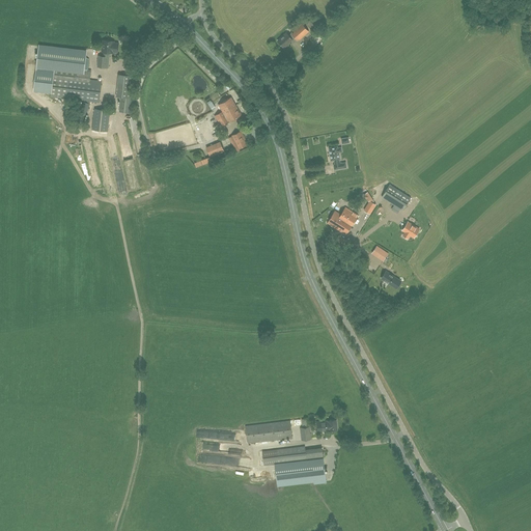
[(313,27),(320,21),(315,15),(308,21),(313,27)]
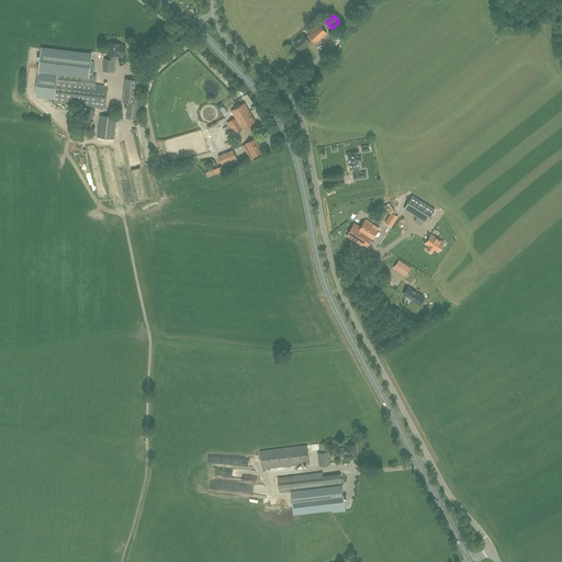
[(301,51),(310,42),(313,46),(315,44),(327,33),(319,25),(305,37),(303,35),(294,43),(301,51)]
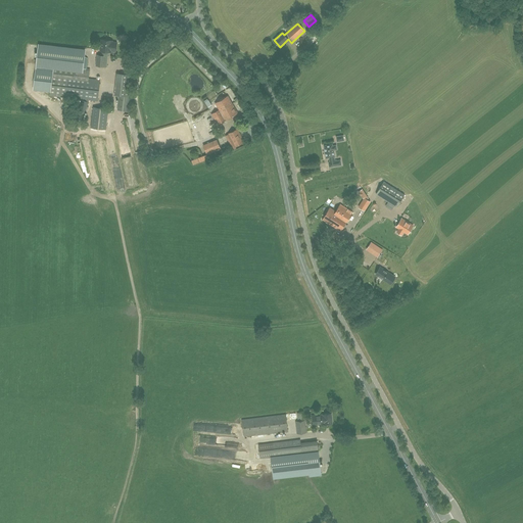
[(111,51),(116,51),(116,43),(112,42),(112,41),(101,40),(100,51),(101,51),(101,55),(97,55),(96,65),(106,66),(108,52),(111,52),(111,51)]
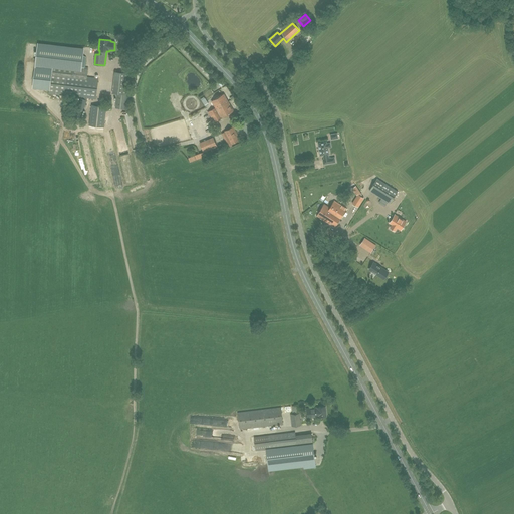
[(98,78),(87,77),(88,68),(81,67),(83,50),(38,44),(33,86),(49,88),(49,94),(95,99),(98,78)]
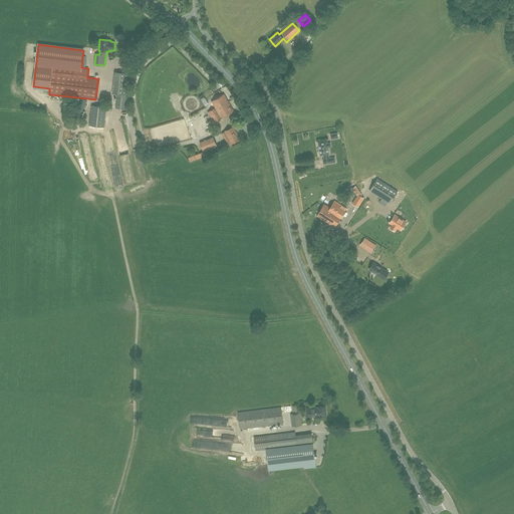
[(114,72),(112,93),(117,94),(115,108),(125,109),(130,73),(114,72)]
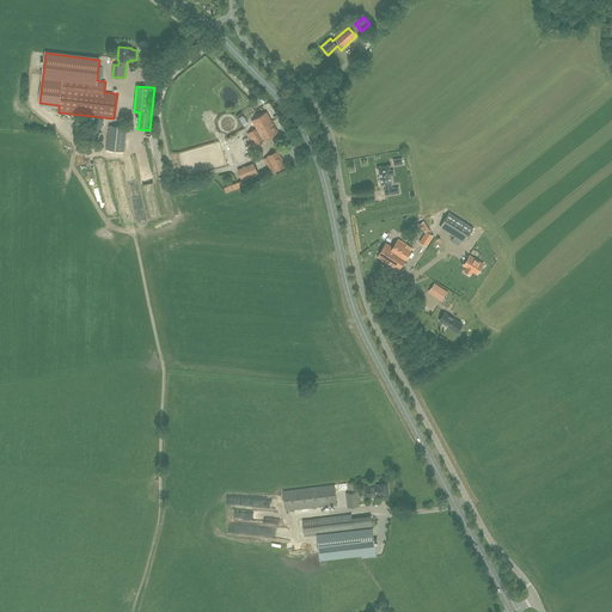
[(279,133),(273,124),(267,112),(251,121),(256,129),(248,134),(255,147),(279,133)]
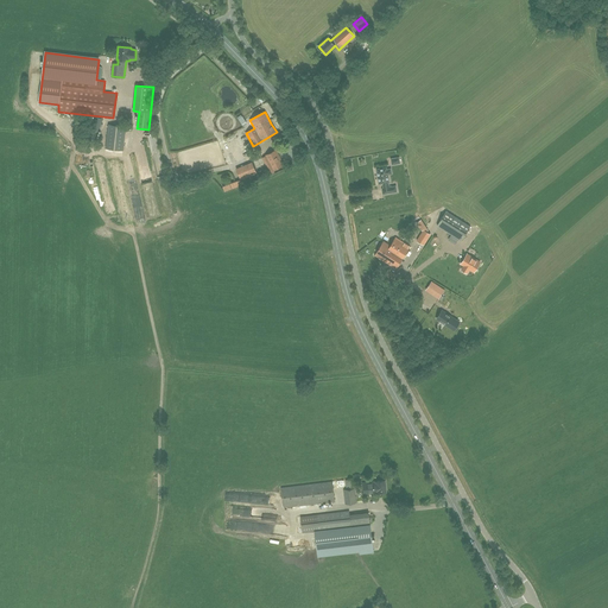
[(95,143),(103,119),(94,116),(86,139),(95,143)]
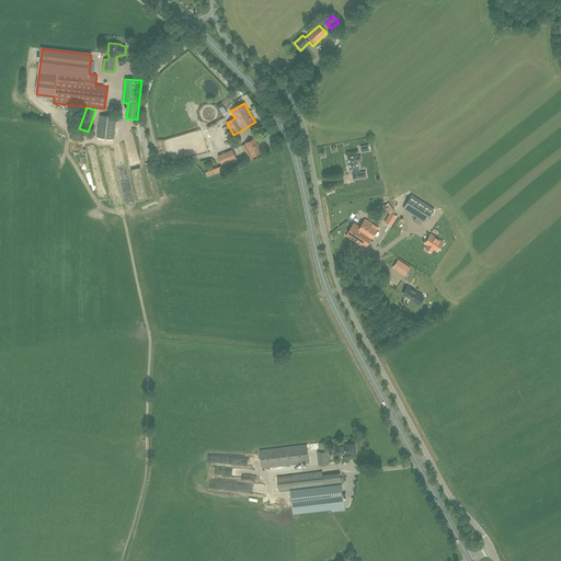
[(98,137),(113,139),(116,117),(100,115),(98,137)]
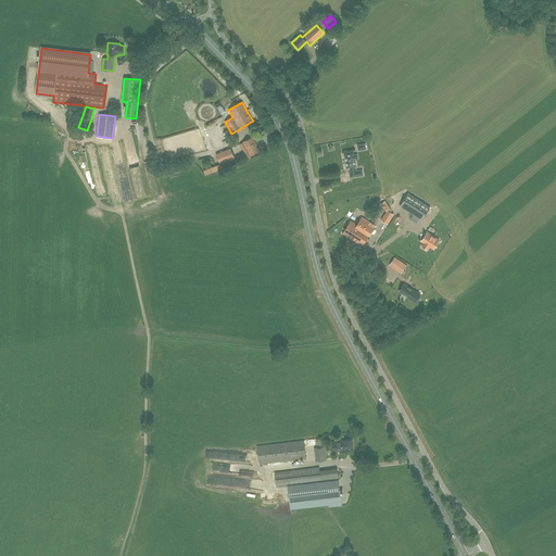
[(250,156),(260,151),(252,138),(242,142),(242,143),(239,144),(248,160),(251,159),(250,156)]
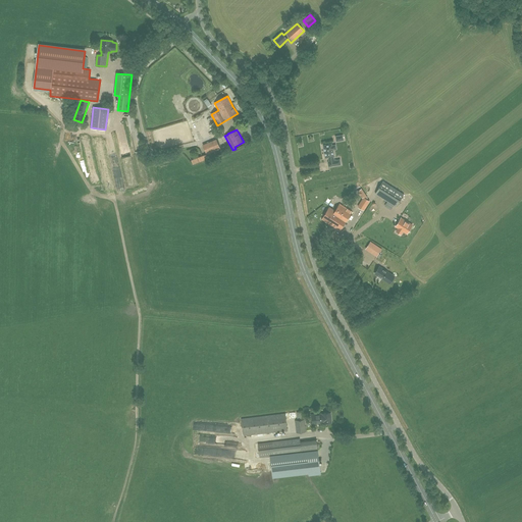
[(328,167),(341,165),(340,160),(333,161),(333,157),(334,157),(332,149),(336,149),(335,145),(332,146),(331,144),(323,146),(325,158),(329,158),(329,161),(327,162),(328,167)]
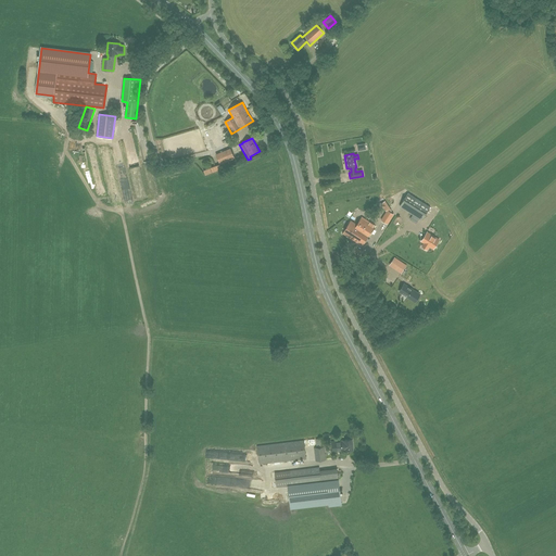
[(400,206),(421,220),(430,207),(408,193),(400,206)]
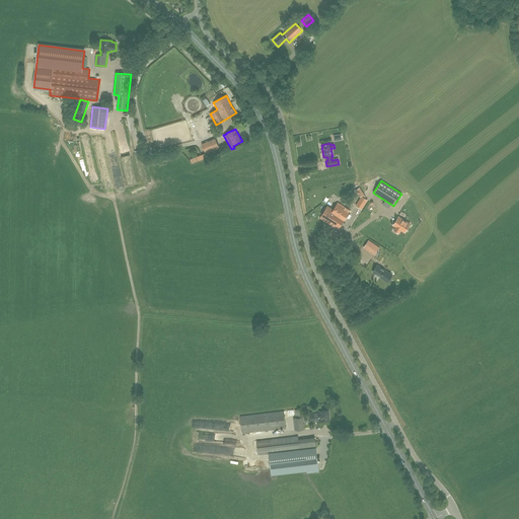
[(362,197),(356,206),(362,209),(367,200),(362,197)]
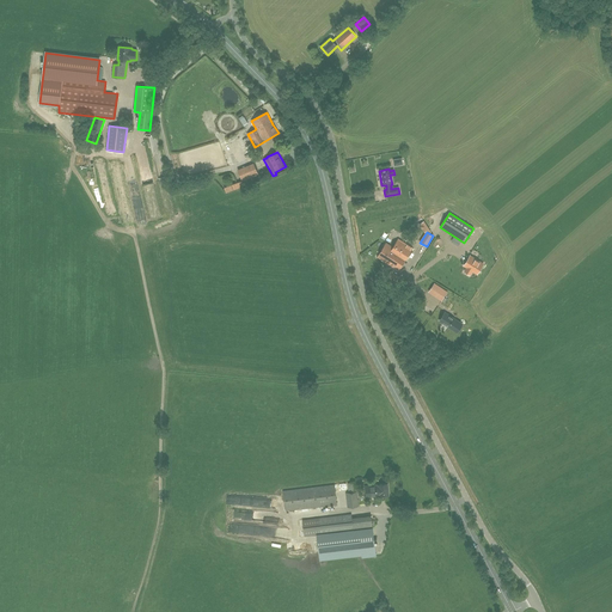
[(398,270),(412,248),(398,239),(392,248),(386,243),(377,257),(398,270)]
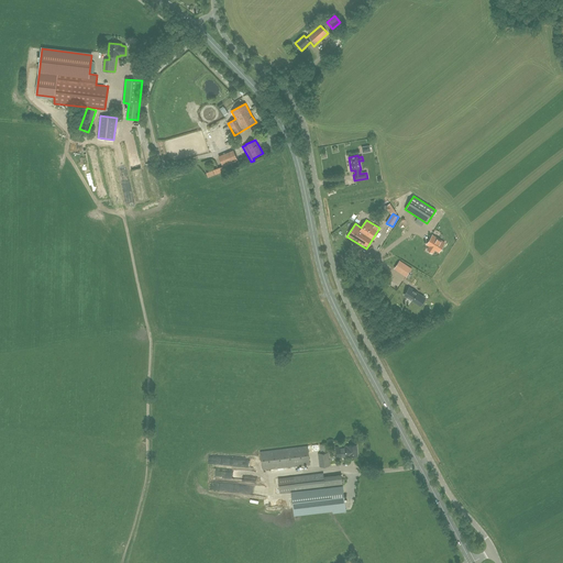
[(445,243),(433,235),(427,245),(430,246),(429,250),(433,252),(434,250),(439,252),(445,243)]
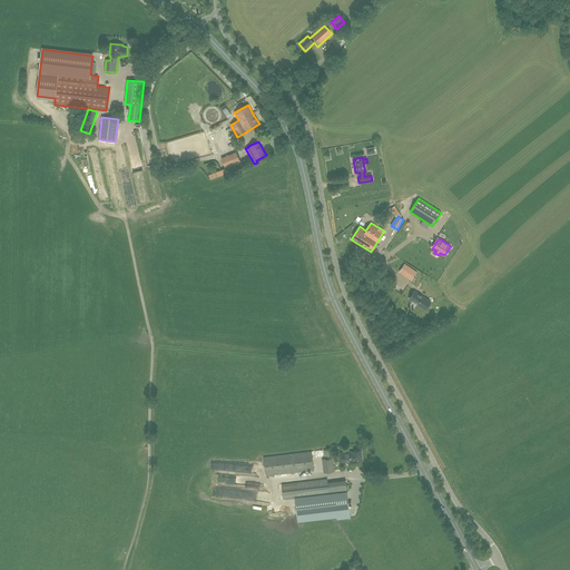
[(363,255),(360,259),(367,264),(370,259),(363,255)]
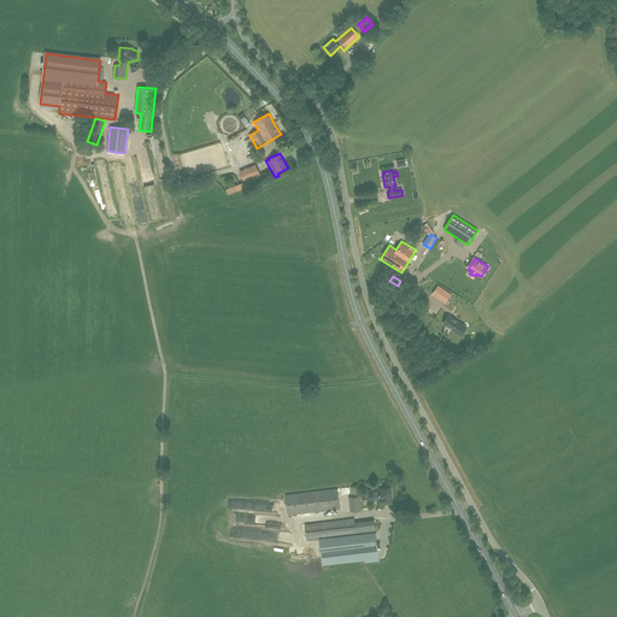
[(451,294),(438,286),(433,294),(436,297),(440,292),(448,298),(451,294)]
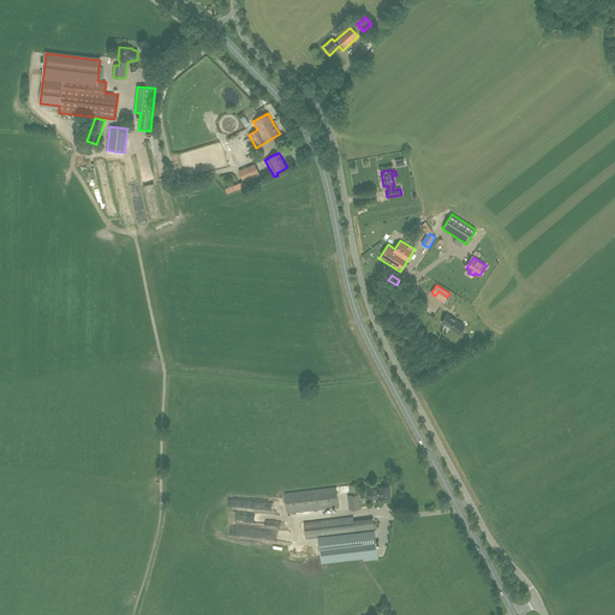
[(443,320),(442,322),(445,324),(451,329),(451,328),(455,332),(460,323),(447,315),(445,317),(443,318),(443,320)]
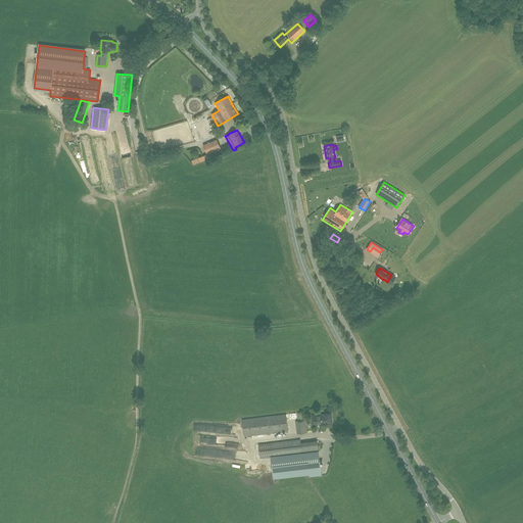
[(298,422),(295,422),(297,434),(306,433),(304,413),(297,414),(298,422)]
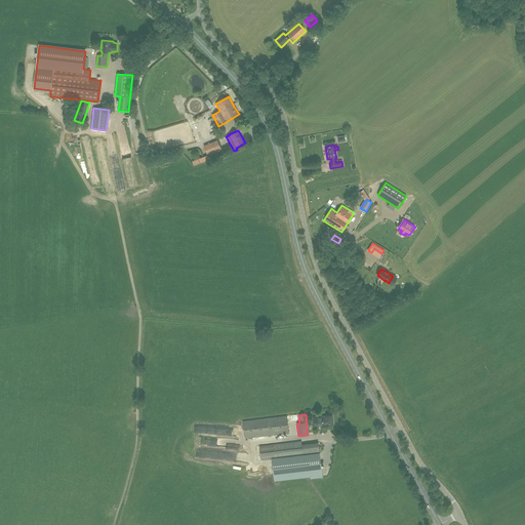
[(314,427),(326,426),(333,425),(332,415),(325,416),(313,417),(314,427)]
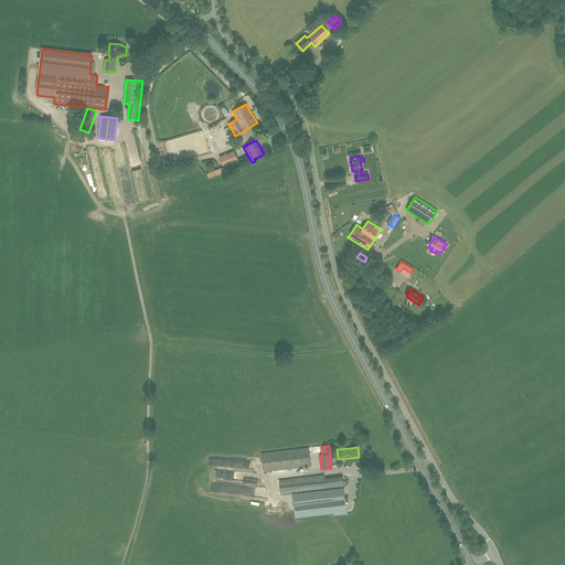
[(311,466),(309,448),(262,454),(264,472),(311,466)]
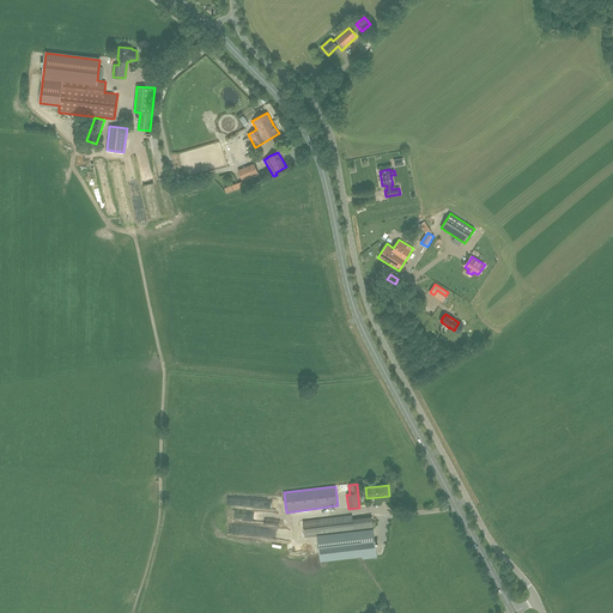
[(362,557),(362,558),(376,557),(371,517),(352,520),(352,516),(319,520),(303,522),(304,538),(316,536),(320,562),(362,557)]
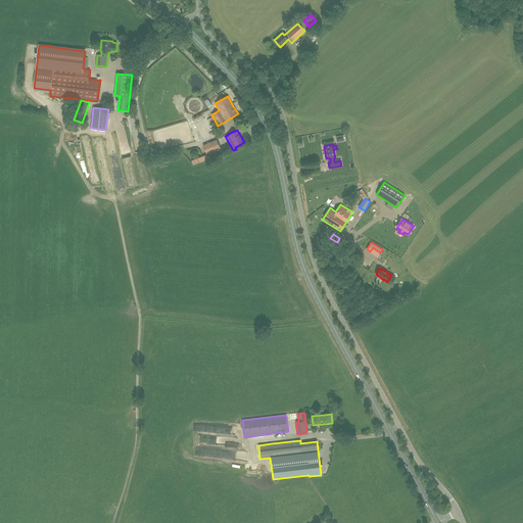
[(246,461),(247,453),(230,450),(229,459),(246,461)]
